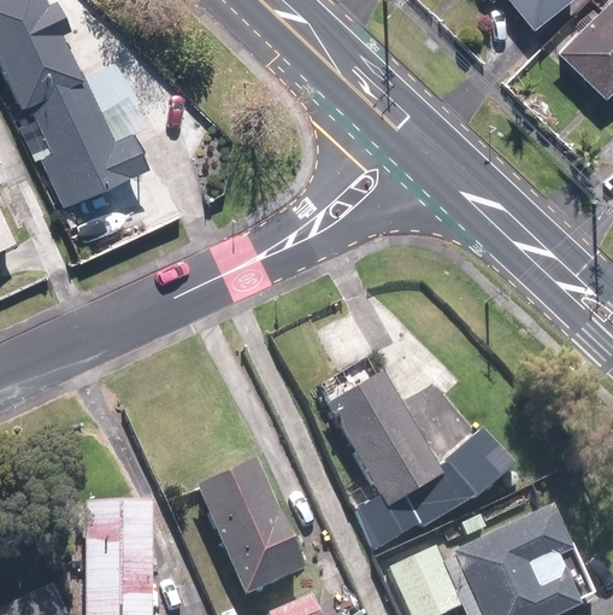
[(41,153),(63,206),(153,170),(137,132),(108,144),(64,34),(71,31),(59,0),(0,0),(0,59),(21,109),(31,105),(49,150),(41,153)]
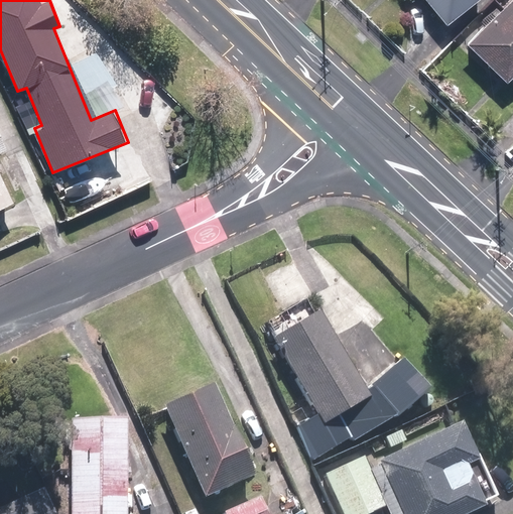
[(423,0),(446,27),(479,0),(423,0)]
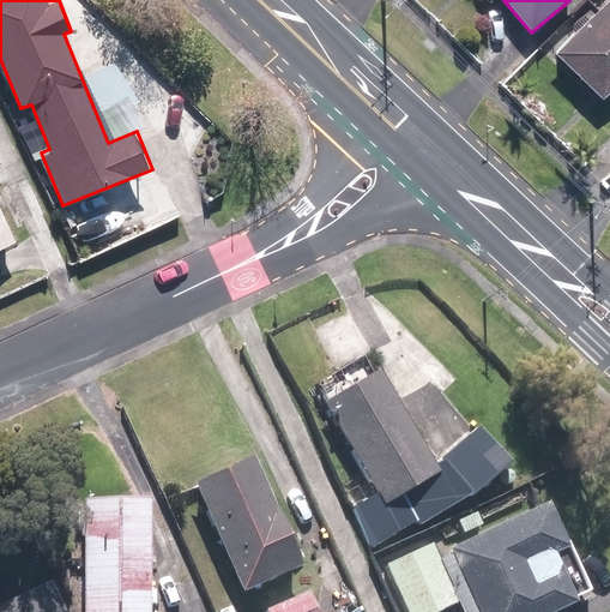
[(607,0),(555,51),(602,100),(609,91),(609,0),(607,0)]
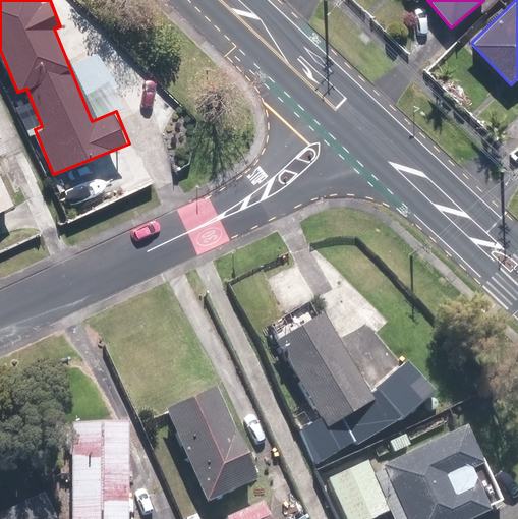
[(0,209),(14,203),(0,170),(0,154),(7,151),(0,135),(0,209)]
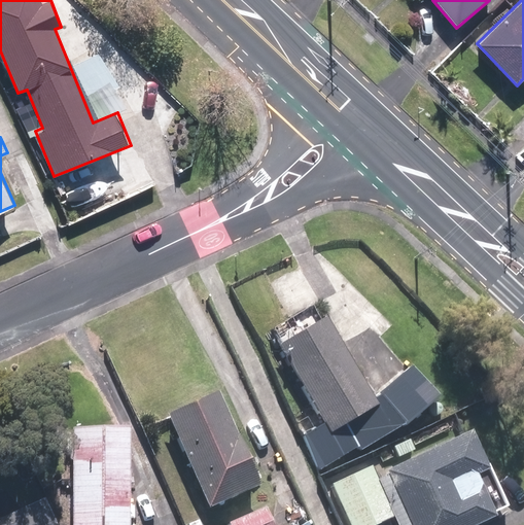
[(357,448),(359,451),(363,449),(395,431),(437,395),(411,366),(376,397),(330,313),(300,330),(291,316),(271,327),(321,420),(306,428),(325,465),(357,448)]
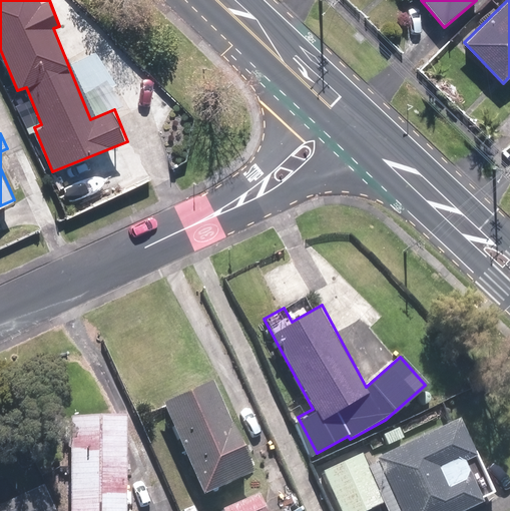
[(216,378),(162,401),(202,494),(256,471),(216,378)]
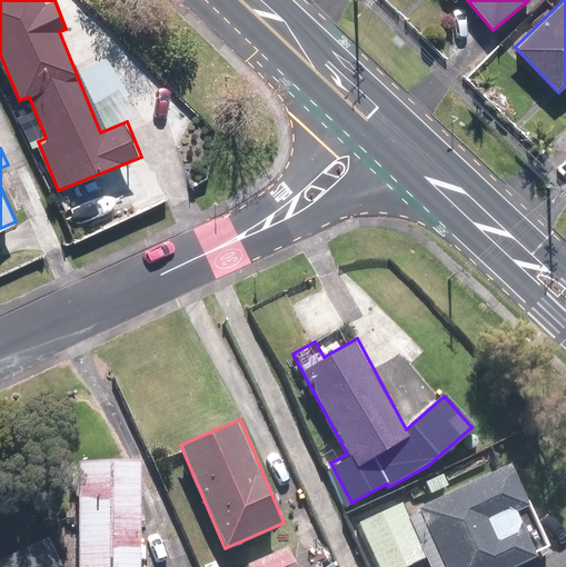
[(140,566),(139,463),(77,464),(78,566),(140,566)]
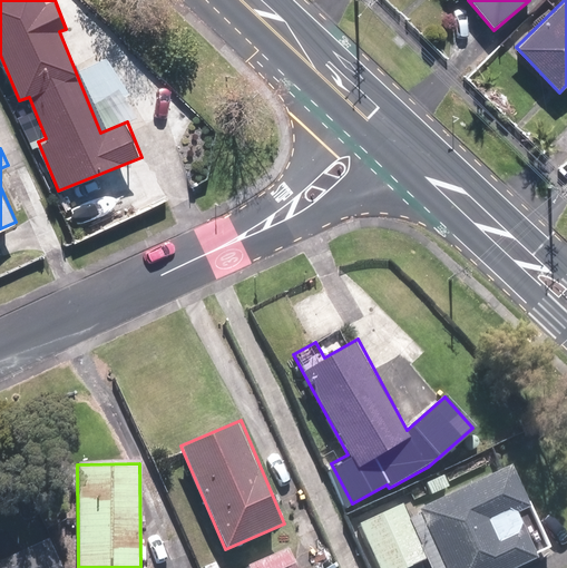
[(507,469),(419,509),(447,567),(512,567),(533,559),(511,512),(525,507),(507,469)]
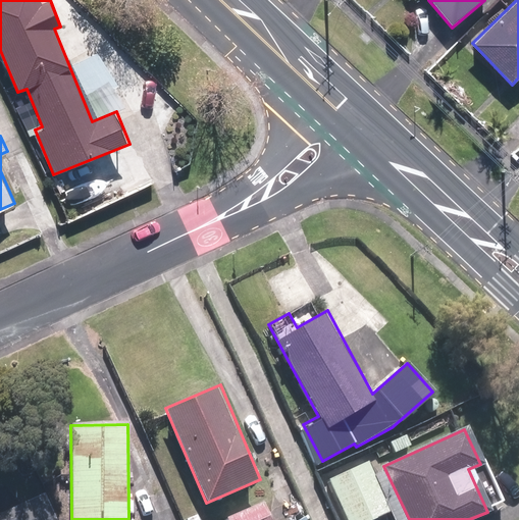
[(0,519),(53,519),(44,498),(0,516),(0,519)]
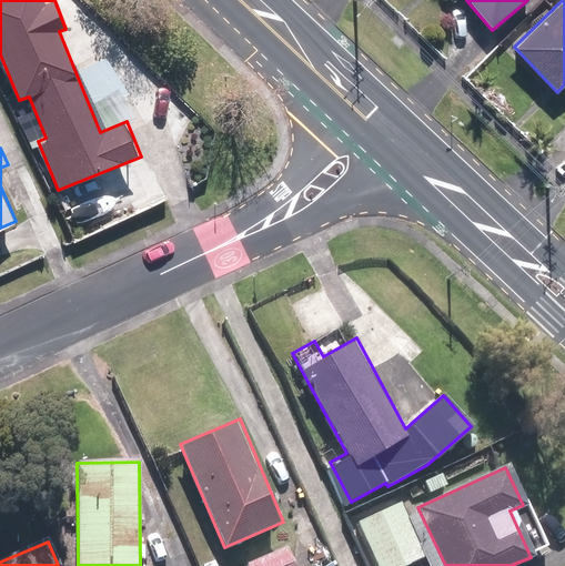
[(248,561),(249,565),(292,565),(284,546),(248,561)]
